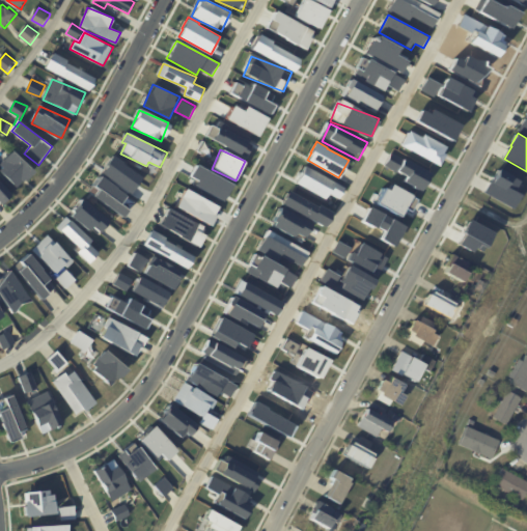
[(34,171),(12,150),(0,163),(0,170),(20,188),(34,171)]
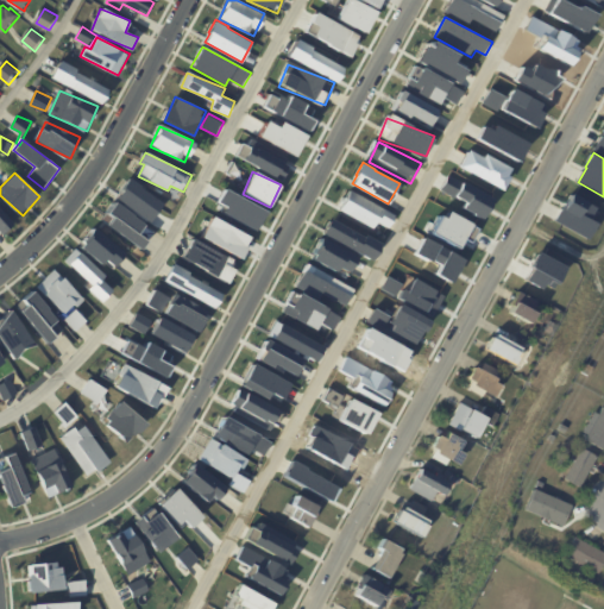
[(117,199),(150,221),(164,201),(130,179),(117,199)]
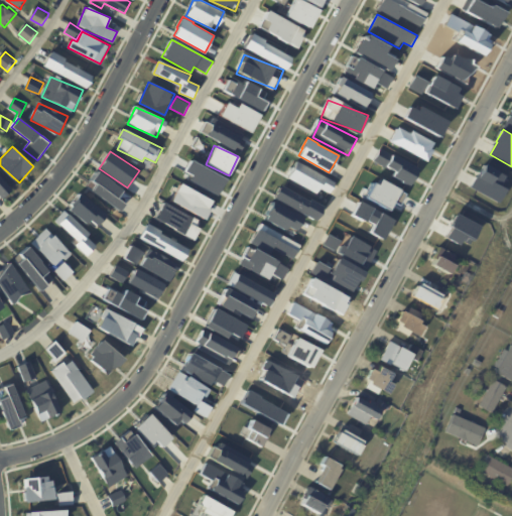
[(320,187),(331,192),(336,181),(296,162),(288,178),(317,192),(320,187)]
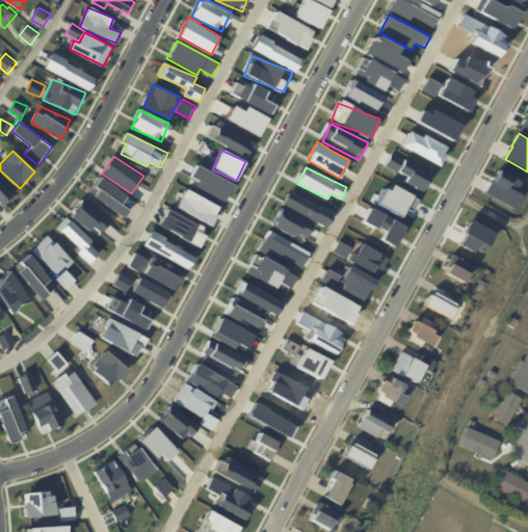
[(517,192),(523,181),(499,168),(486,193),(517,209),(523,195),(517,192)]
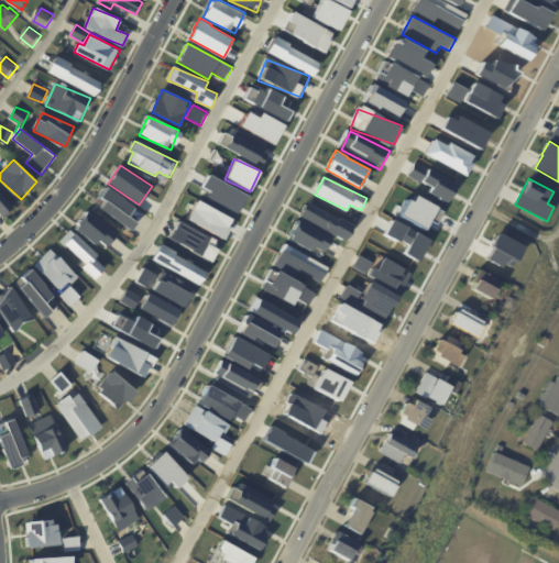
[(96,207),(130,229),(141,211),(108,189),(96,207)]
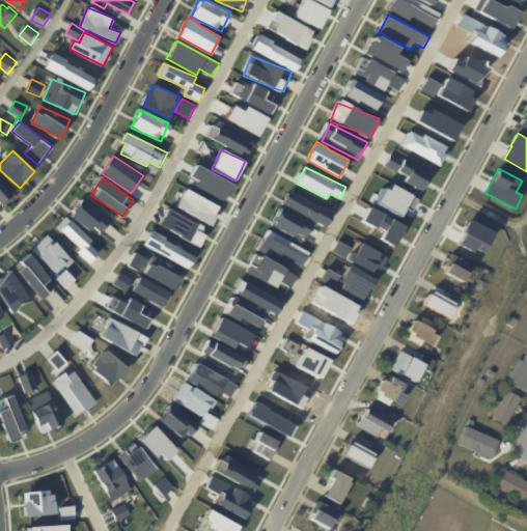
[(0,201),(2,204),(12,195),(0,180),(0,201)]
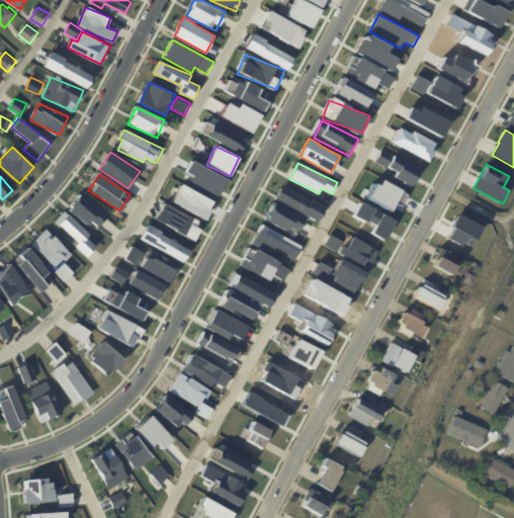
[(318,222),(275,198),(282,186),(311,201),(312,200),(326,207),(318,222)]
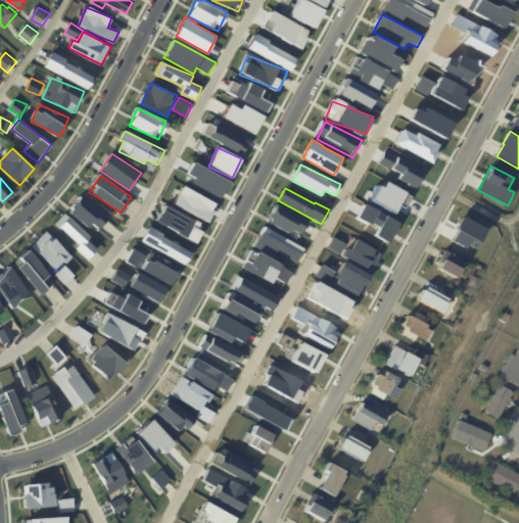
[(78,203),(76,202),(81,195),(108,218),(100,229),(92,223),(89,227),(71,212),(78,203)]
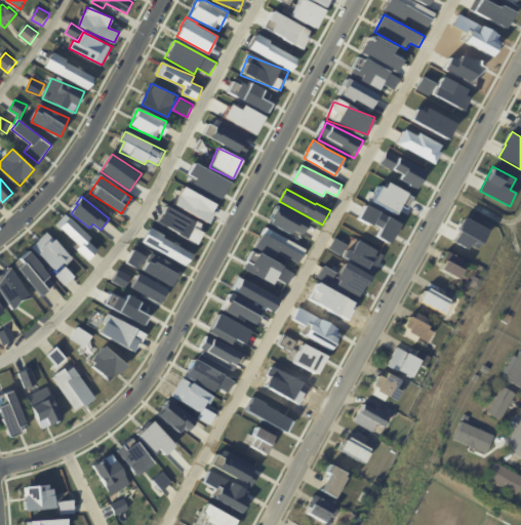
[(304,238),(312,221),(277,205),(270,223),(304,238)]
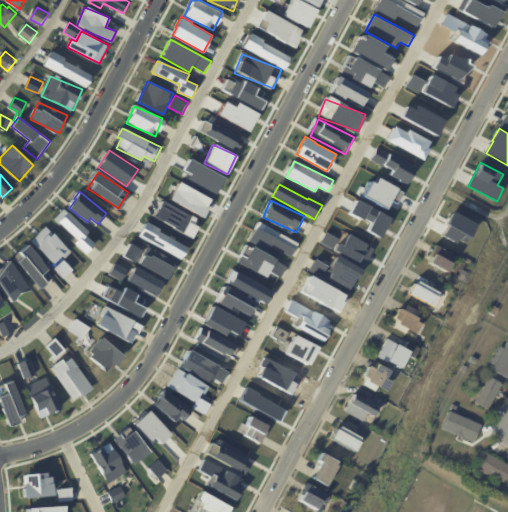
[(192,237),(200,219),(162,201),(154,218),(192,237)]
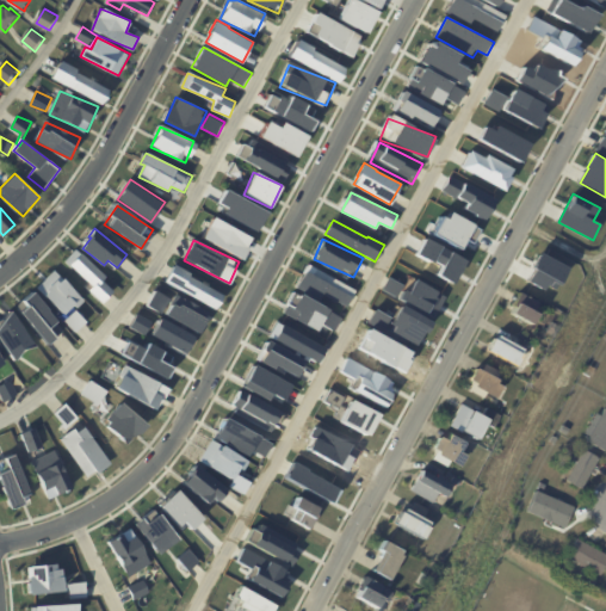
[(66,261),(93,287),(90,290),(103,303),(115,291),(103,281),(106,277),(76,250),(66,261)]
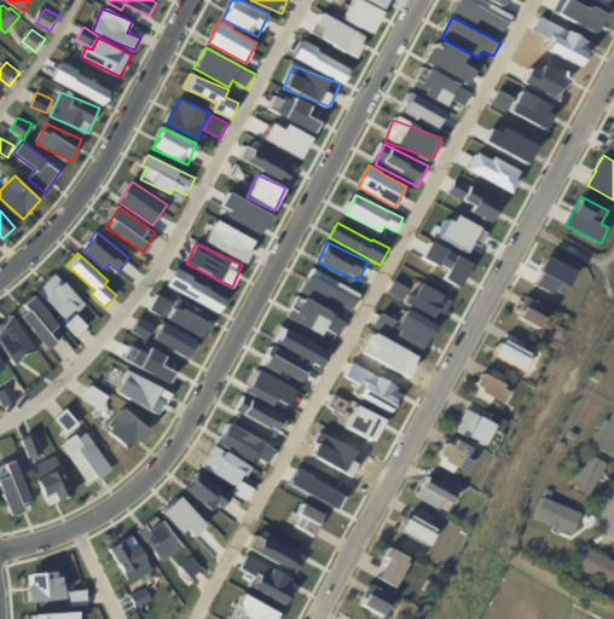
[(218,313),(167,284),(177,267),(193,277),(191,278),(226,299),(218,313)]
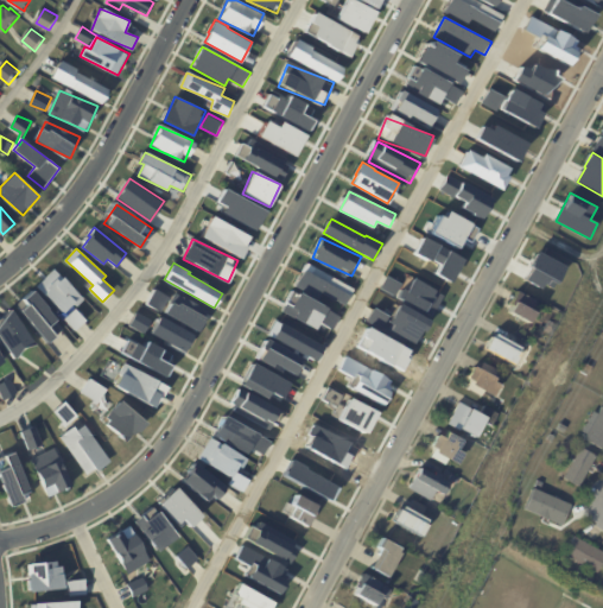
[(355,289),(308,263),(296,285),(321,298),(323,292),(347,304),(355,289)]
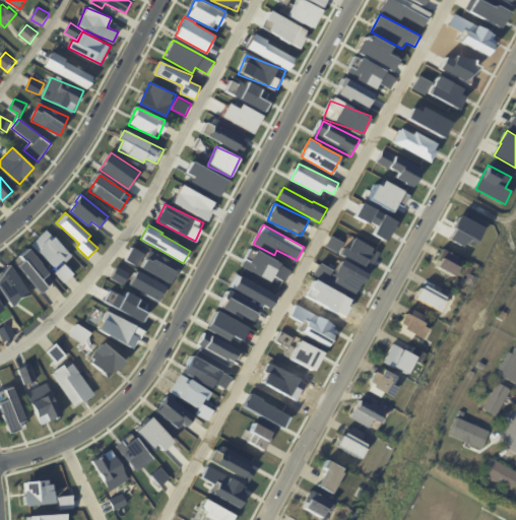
[(70,255),(48,230),(31,244),(55,269),(70,255)]
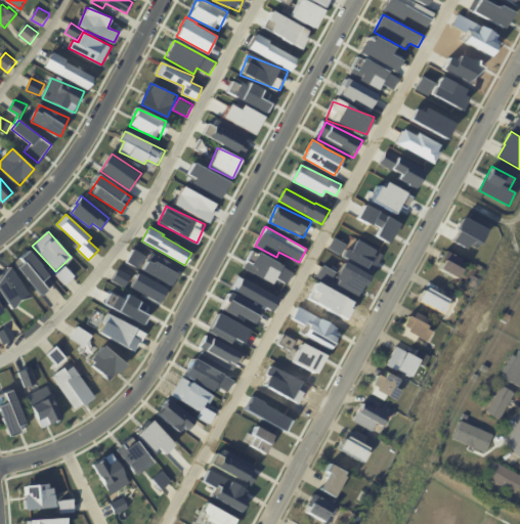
[(127,262),(141,269),(152,251),(137,243),(127,262)]
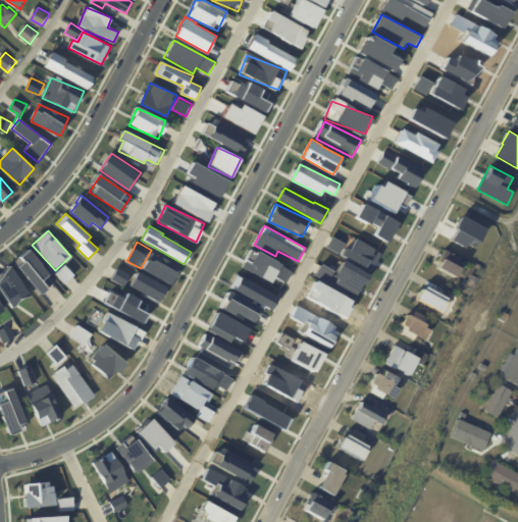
[(41,295),(48,289),(42,279),(49,274),(30,249),(15,259),(41,295)]
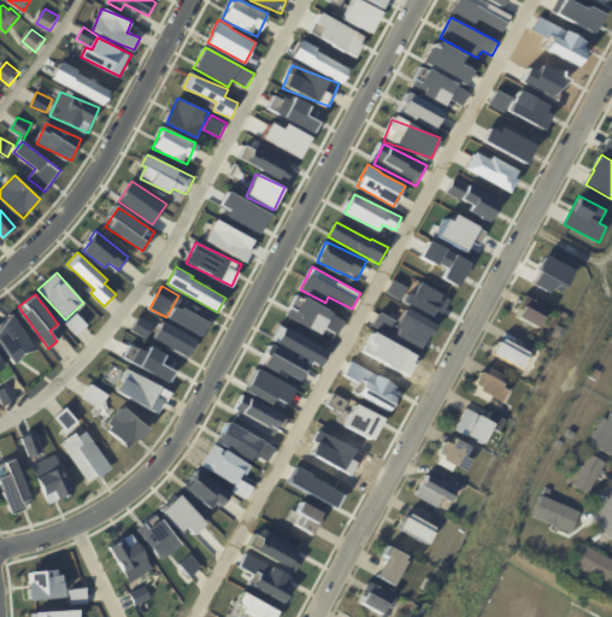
[(545,306),(540,315),(547,318),(541,329),(522,318),(524,312),(521,310),(528,297),(545,306)]
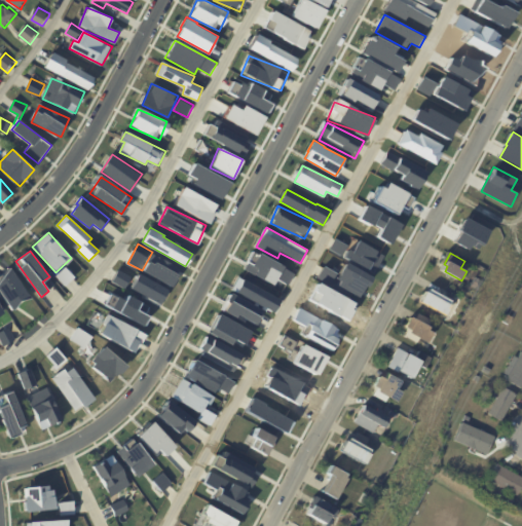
[(175,286),(182,266),(150,255),(143,273),(175,286)]
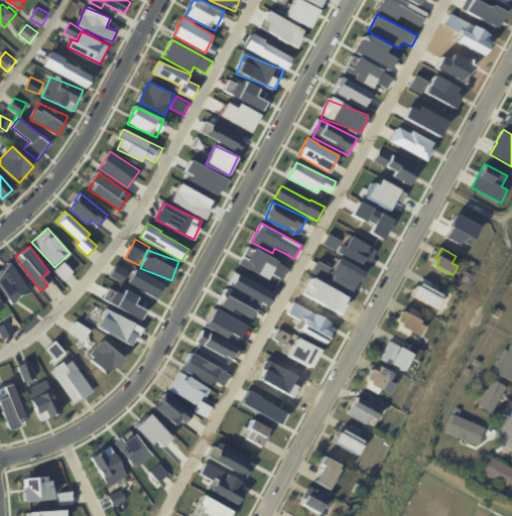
[(354,291),(364,270),(339,258),(329,280),(354,291)]
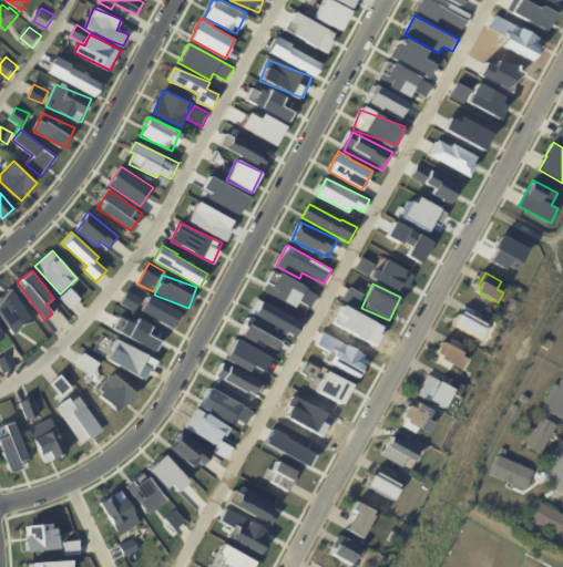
[(82,299),(71,287),(61,297),(72,309),(82,299)]
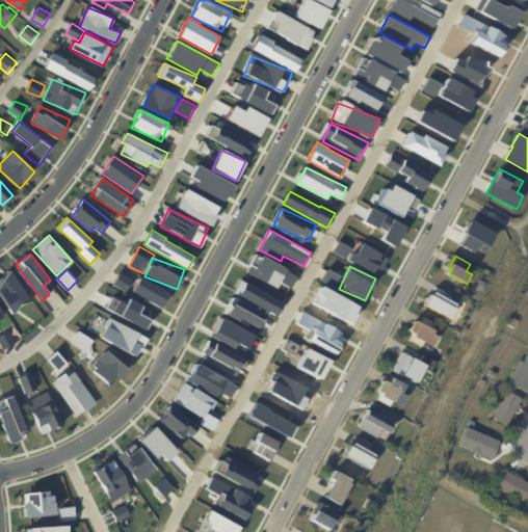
[(29,298),(12,272),(0,280),(0,293),(11,311),(29,298)]
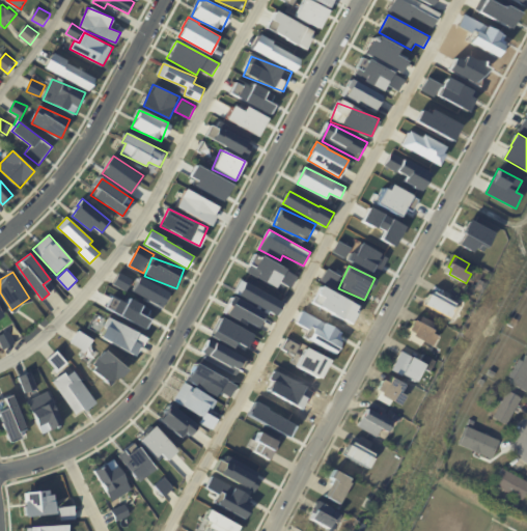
[(114,284),(129,292),(136,280),(120,272),(114,284)]
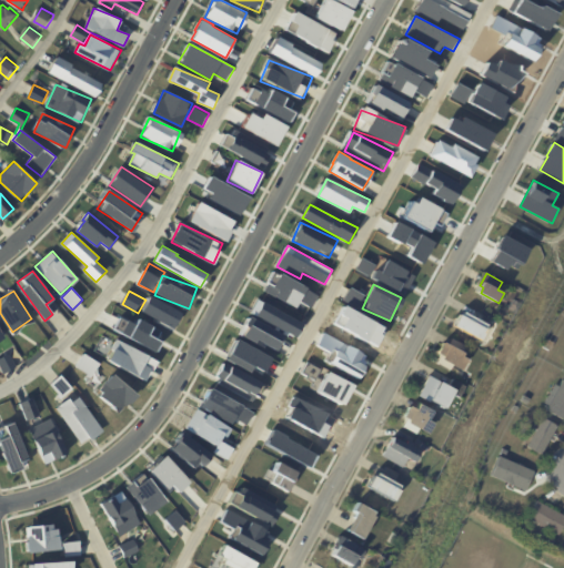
[(174,330),(183,313),(150,295),(141,312),(174,330)]
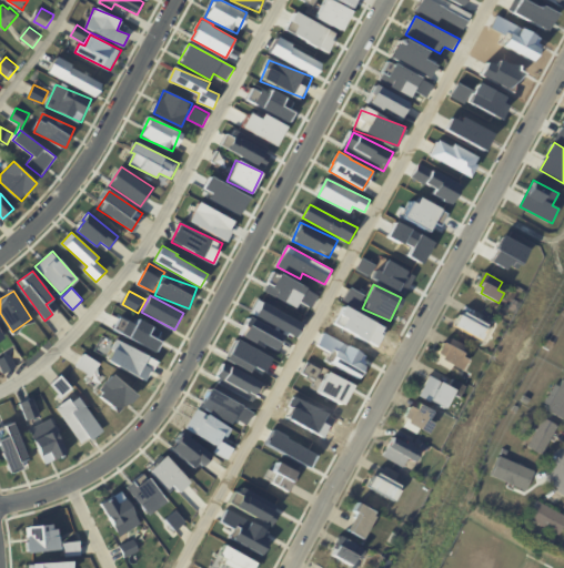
[(304,324),(263,301),(255,315),(296,337),(304,324)]
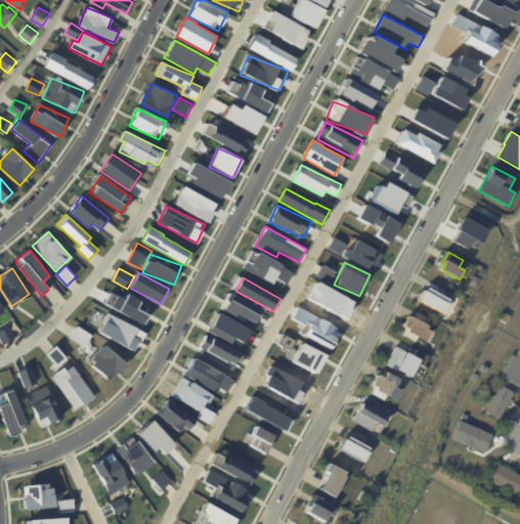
[(448,297),(452,299),(451,302),(453,304),(448,313),(423,301),(429,291),(430,291),(432,289),(448,297)]
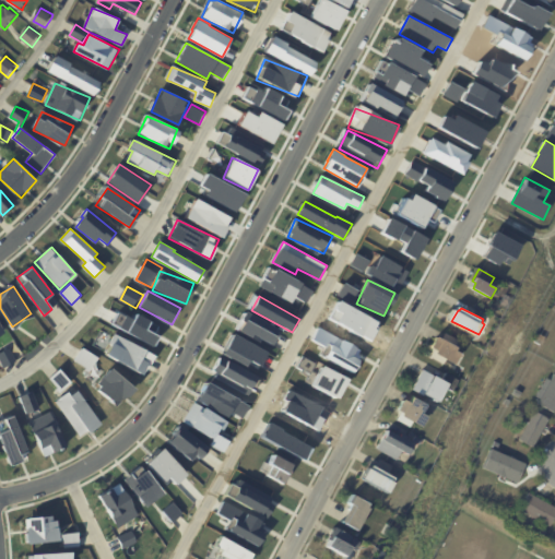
[(150,330),(153,322),(119,311),(114,329),(155,342),(157,333),(150,330)]
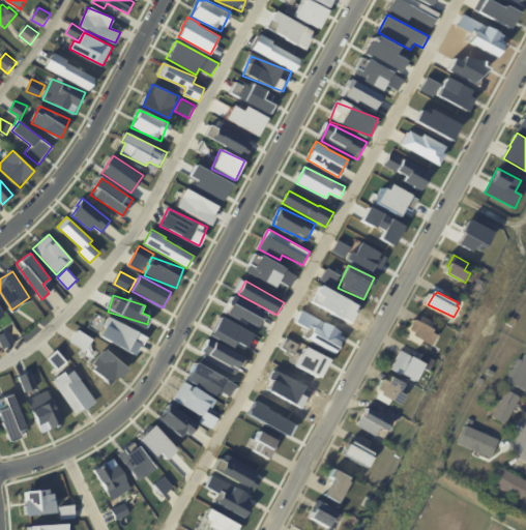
[(519,320),(516,328),(508,325),(513,317),(519,320)]
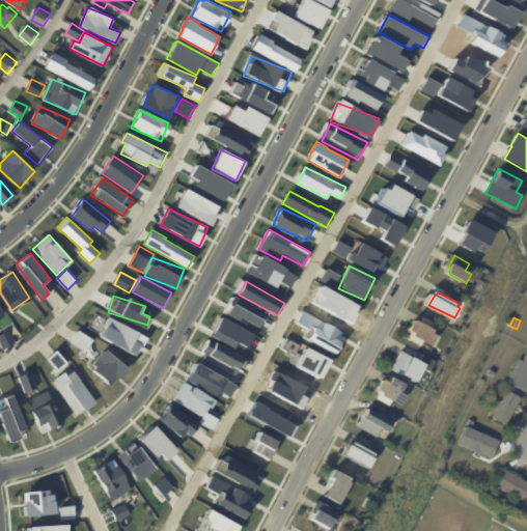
[(148,335),(109,318),(101,339),(140,356),(148,335)]
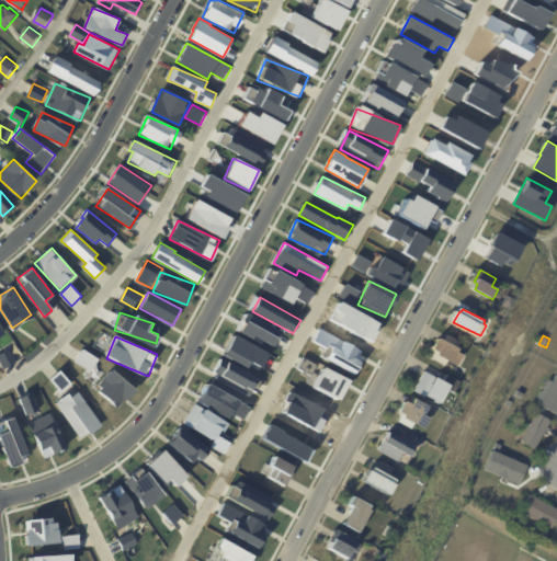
[(462,348),(461,353),(465,355),(459,365),(450,359),(447,365),(434,358),(439,350),(436,348),(442,338),(462,348)]
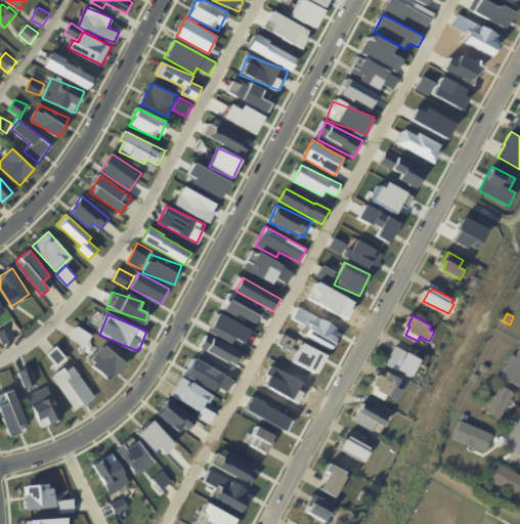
[(0,326),(0,335),(4,345),(16,339),(9,322),(0,326)]
